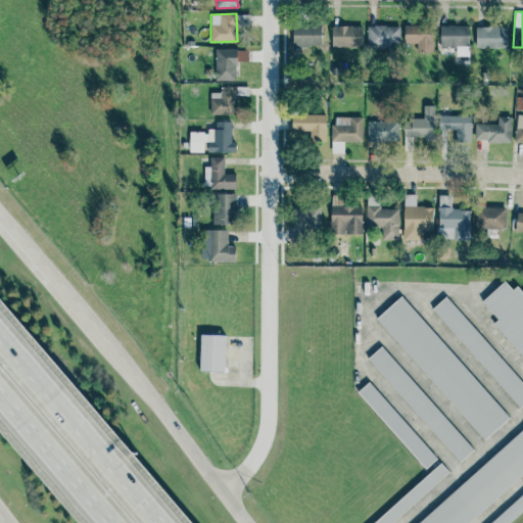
[(292,46),(321,47),(322,26),(292,25),(292,46)]
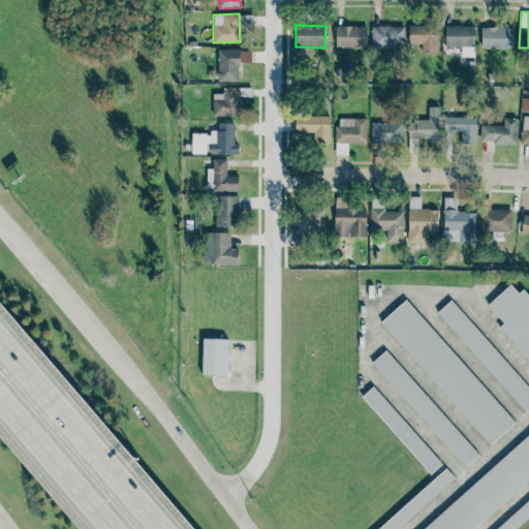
[(409,43),(436,43),(436,25),(409,26),(409,43)]
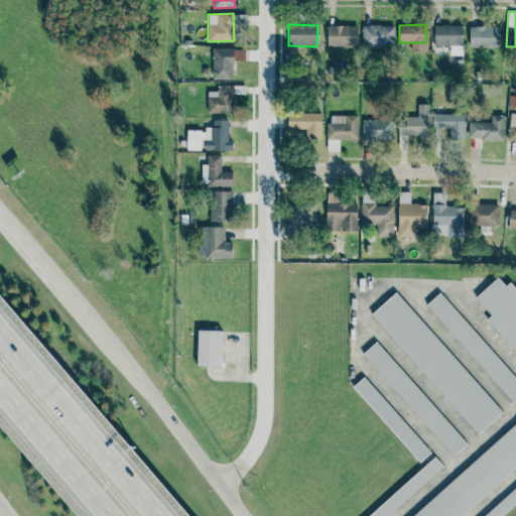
[(357,46),(358,25),(328,25),(327,45),(357,46)]
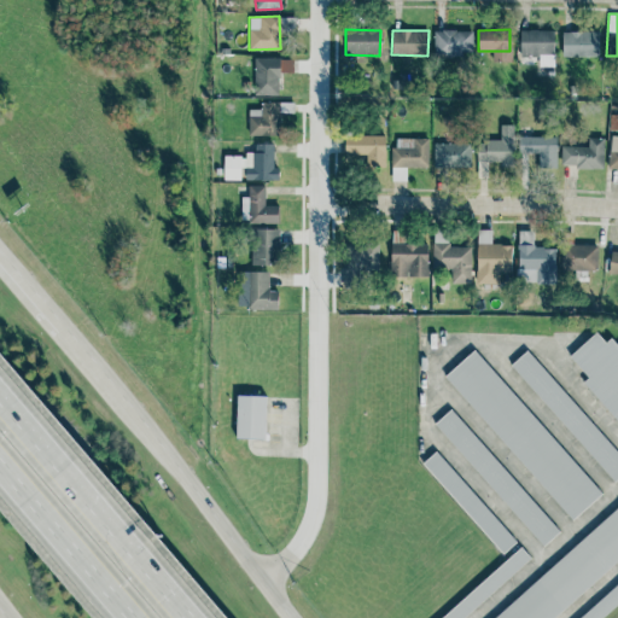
[(472,30),(433,30),(433,56),(472,54),(472,30)]
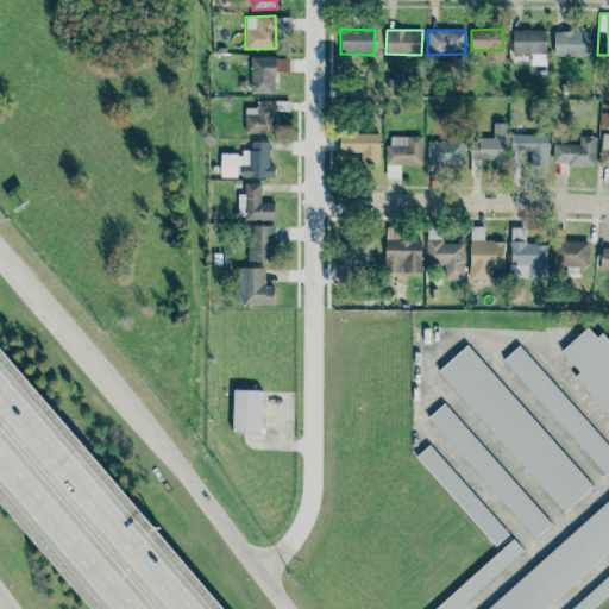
[(546,30),(513,30),(512,56),(531,56),(531,64),(545,66),(546,30)]
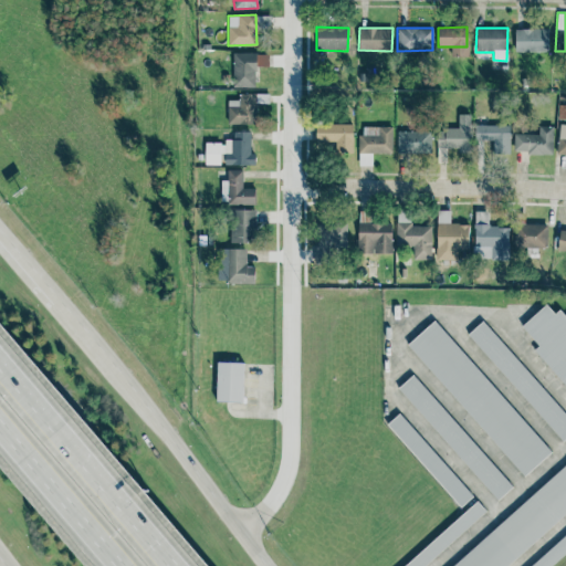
[(548,51),(547,29),(514,29),(514,52),(548,51)]
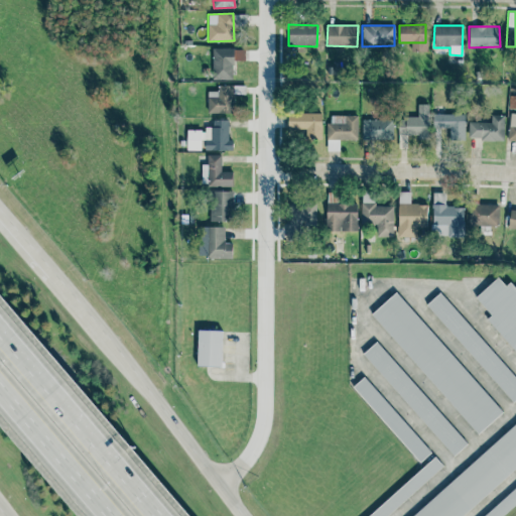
[(244,48),(213,48),(212,79),(233,80),(233,60),(244,60),(244,48)]
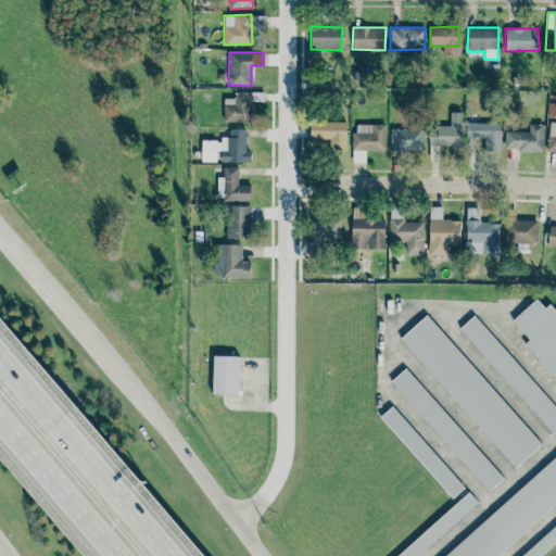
[(224,122),(251,121),(250,91),(235,92),(235,98),(223,98),(224,122)]
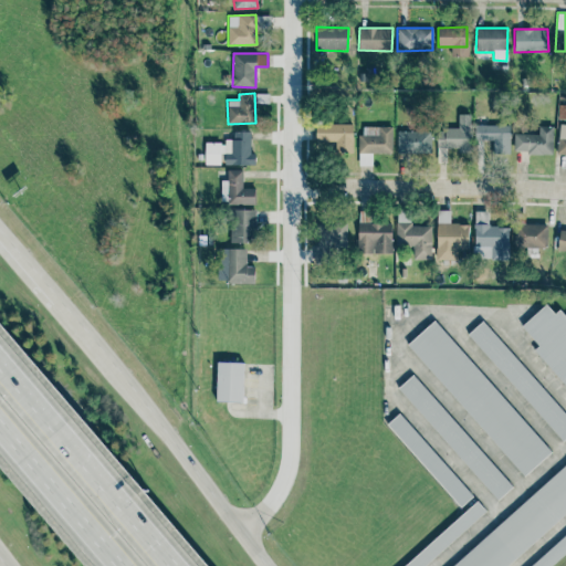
[(437,128),(437,147),(469,147),(470,114),(458,114),(458,128),(437,128)]
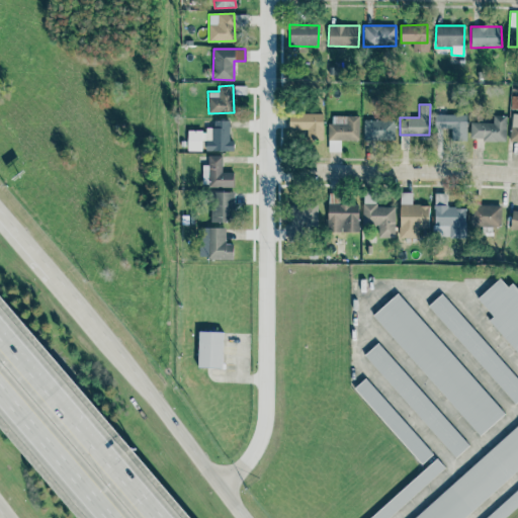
[(323,140),(323,113),(288,114),(288,132),(306,132),(306,140),(323,140)]
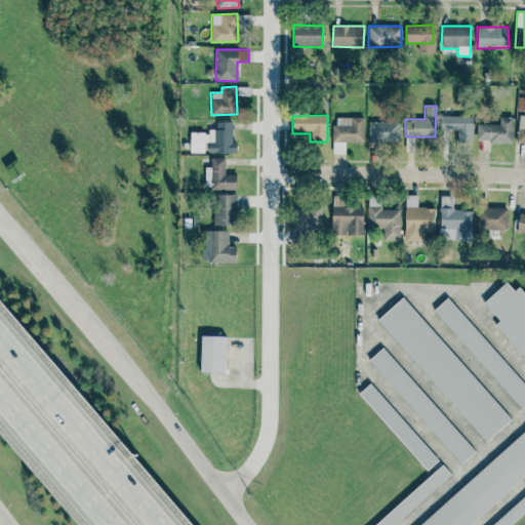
[(472,117),(441,116),(441,130),(456,130),(456,142),(472,142),(472,117)]
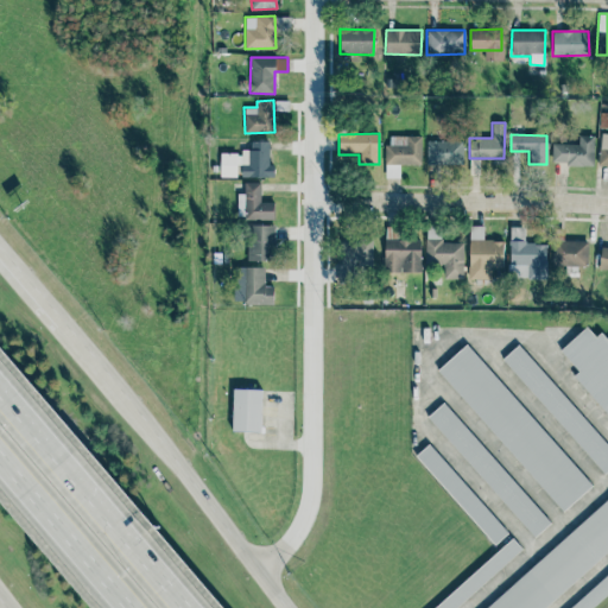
[(422,137),(386,135),(386,164),(420,164),(422,137)]
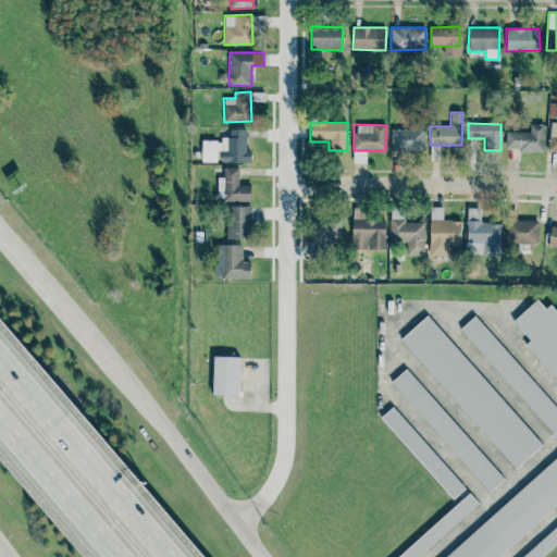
[(530,132),(505,132),(505,150),(543,151),(544,124),(530,124),(530,132)]
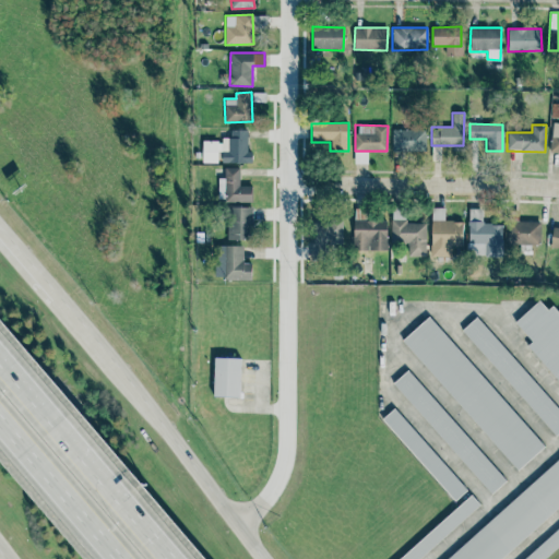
[(425,152),(426,129),(392,129),(392,151),(425,152)]
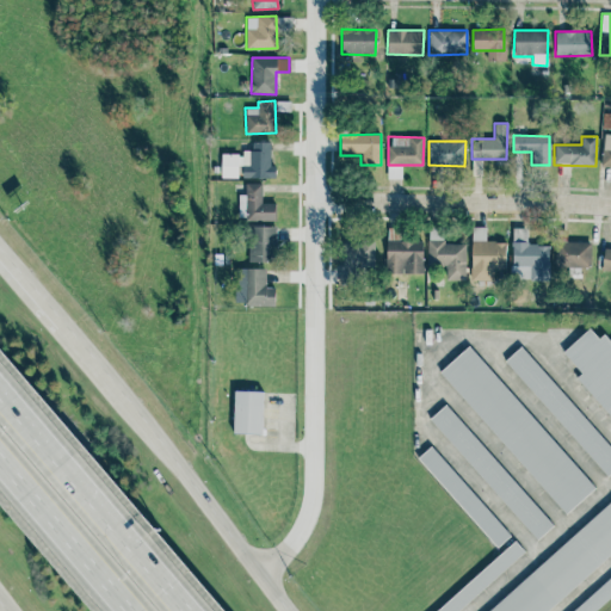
[(240,178),(276,178),(276,165),(271,165),(271,142),(252,142),(252,150),(242,150),(242,154),(221,154),(221,178),(240,178)]
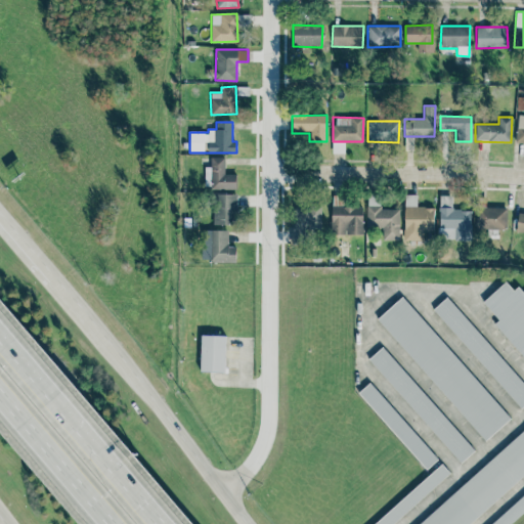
[(412,137),(404,137),(404,150),(412,151),(412,137)]
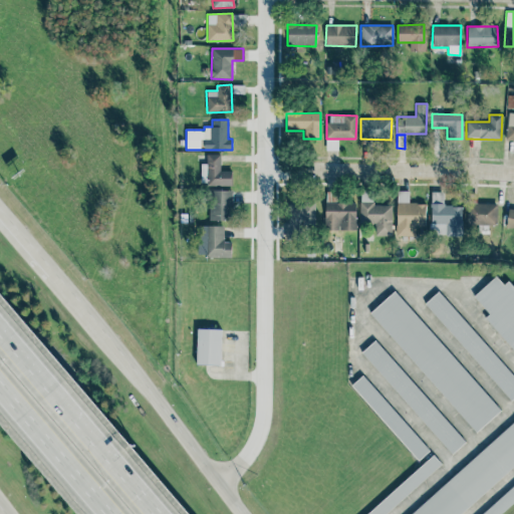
[(337,151),(337,139),(325,139),(325,151),(337,151)]
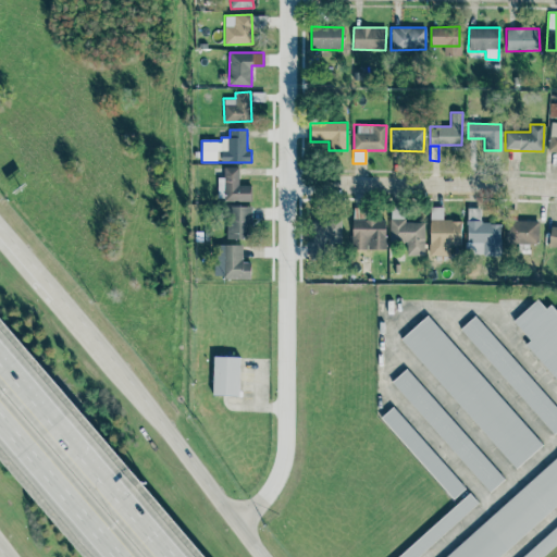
[(251,185),(238,185),(238,168),(223,166),(223,177),(218,177),(218,200),(250,201),(251,185)]
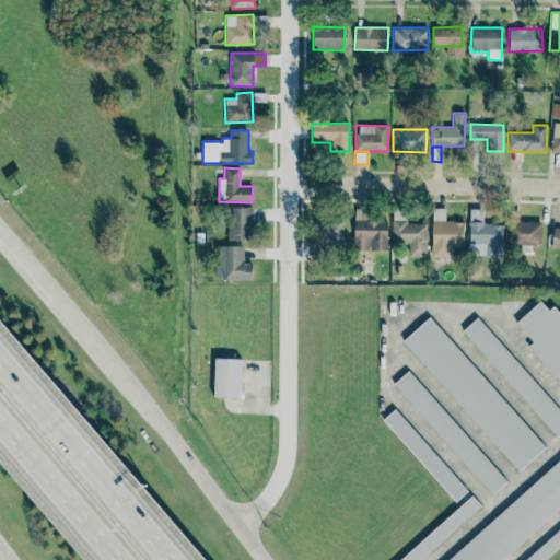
[(253,208),(228,207),(226,240),(252,240),(253,208)]
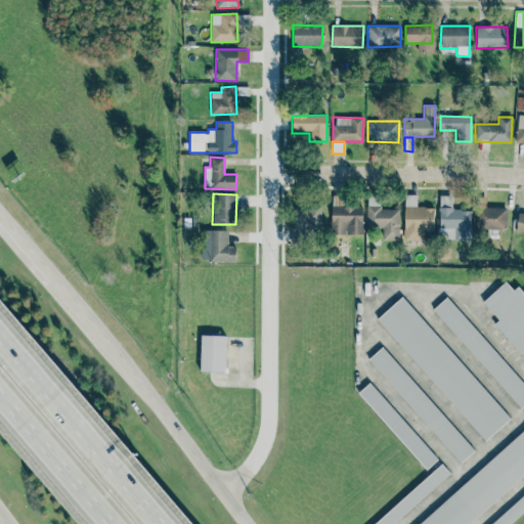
[(433,231),(434,207),(416,207),(417,194),(404,194),(403,241),(423,241),(423,231),(433,231)]
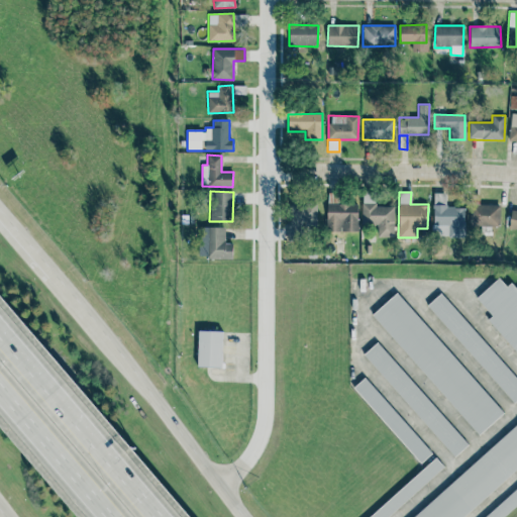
[(393,237),(394,206),(375,206),(375,193),(362,193),(362,225),(377,225),(377,236),(393,237)]
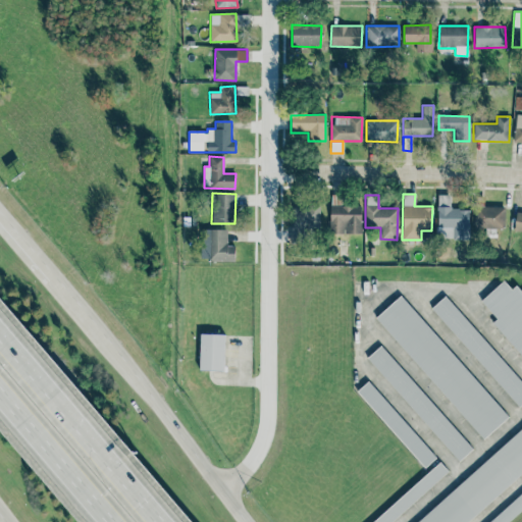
[(469,209),(450,209),(450,195),(437,195),(436,238),(469,238),(469,209)]
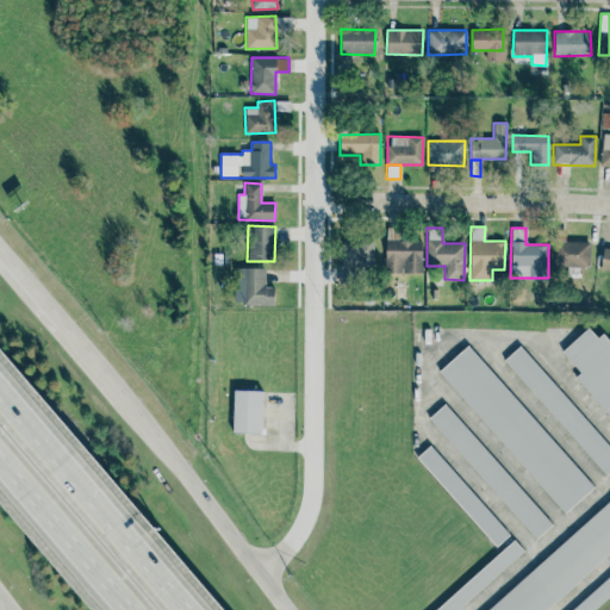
[(373,240),(341,238),(341,266),(372,267),(373,240)]
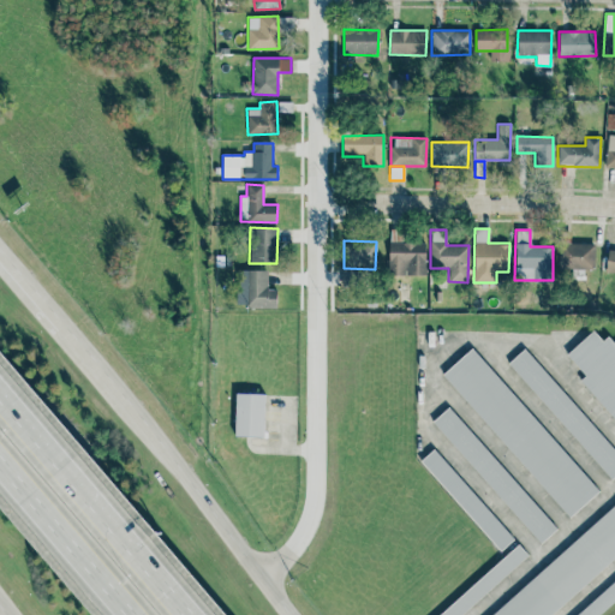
[(425,243),(388,243),(388,275),(425,275),(425,243)]
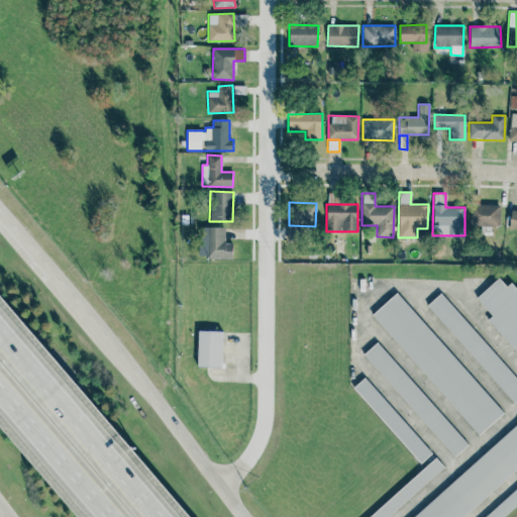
[(499,204),(470,204),(470,226),(499,226),(499,204)]
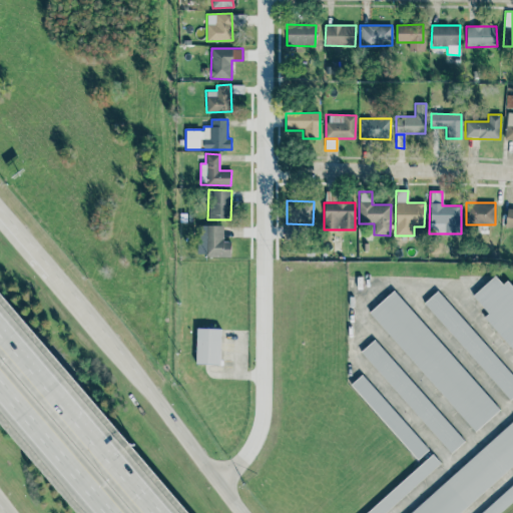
[(223,225),(196,225),(196,255),(230,257),(230,241),(222,241),(223,225)]
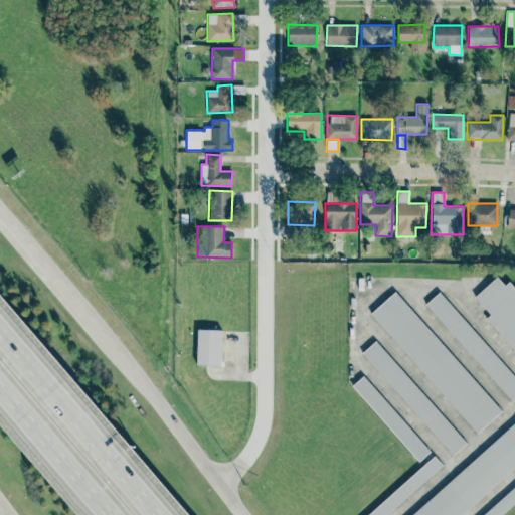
[(514,350),(486,318),(491,314),(475,297),(497,277),(505,285),(509,281),(514,287),(514,350)]
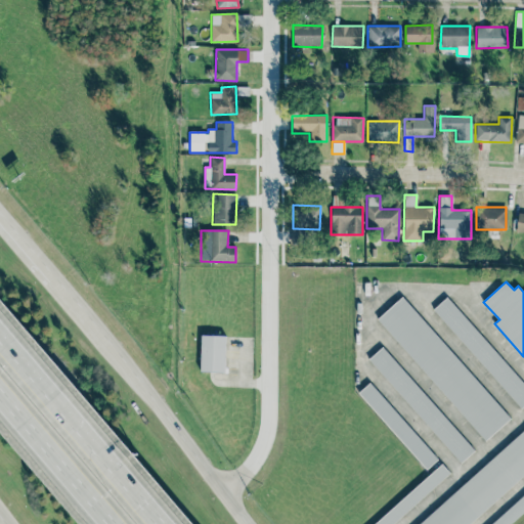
[(378,318),(402,296),(511,418),(486,440),(378,318)]
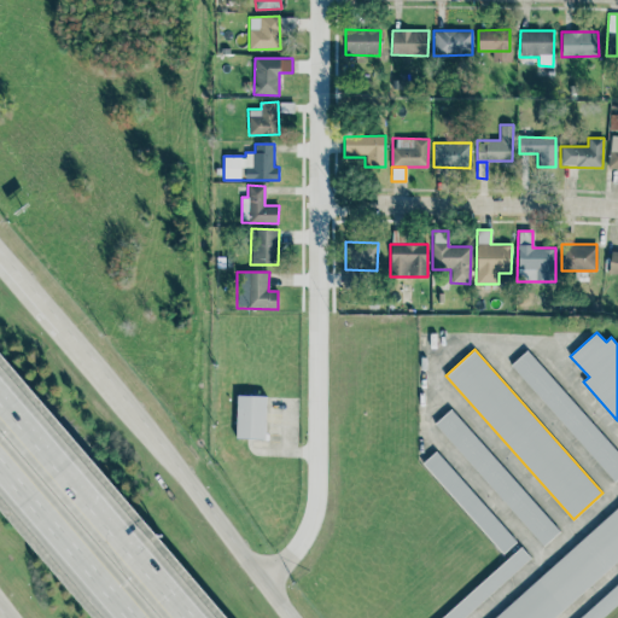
[(617,479),(616,482),(511,365),(526,350),(617,452),(617,479)]
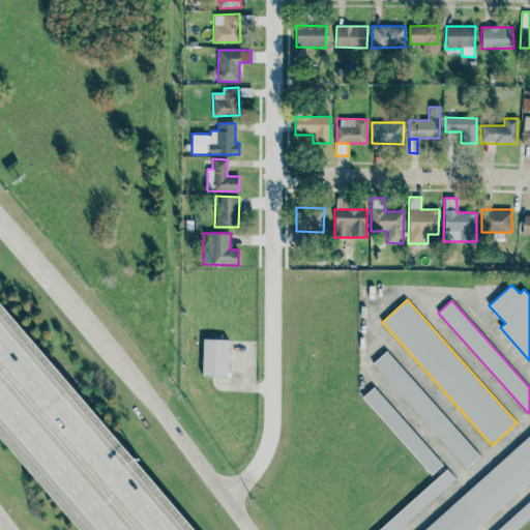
[(204,339),(229,340),(228,376),(203,376),(204,339)]
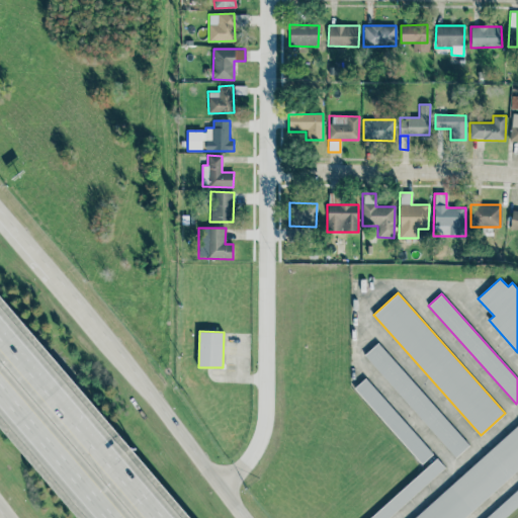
[(364,354),(378,342),(469,445),(455,457),(364,354)]
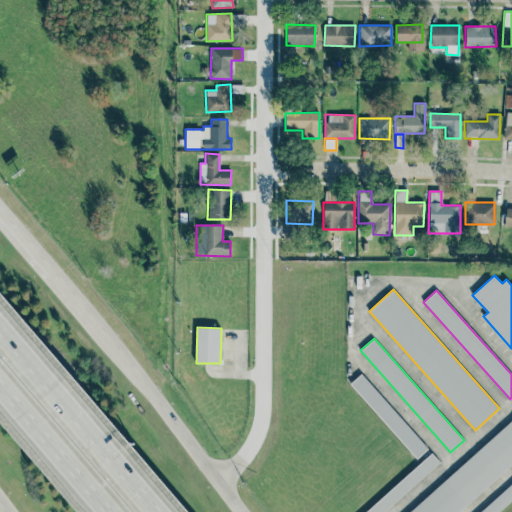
[(417,458),(350,383),(361,373),(428,449),(417,458)]
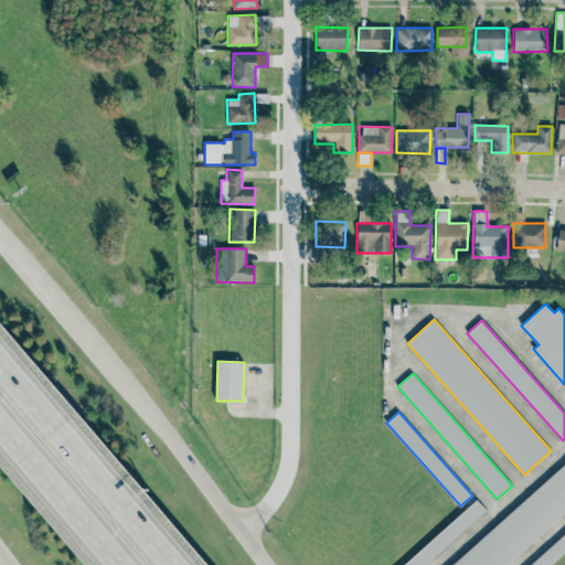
[(452,564),(564,462),(564,511),(504,564),(452,564)]
